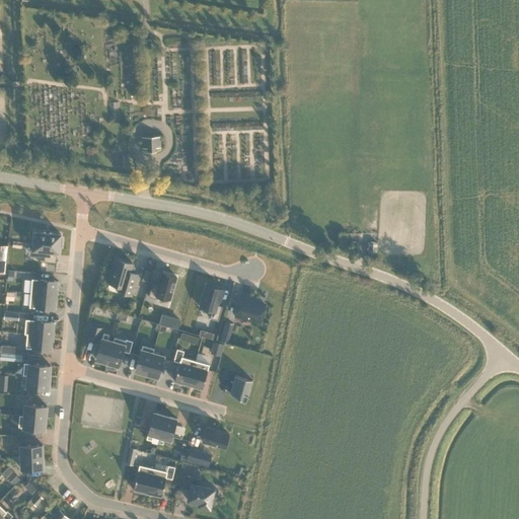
[(122,110),(121,101),(112,101),(112,110),(122,110)]
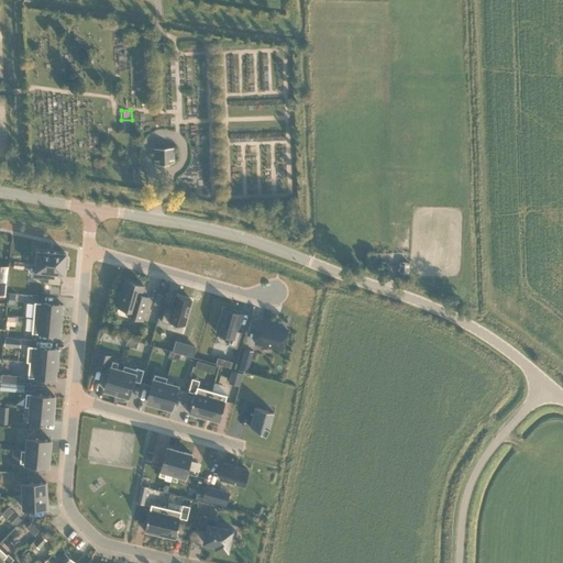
[(176,158),(176,147),(155,148),(156,159),(161,159),(162,164),(172,163),(170,159),(176,158)]
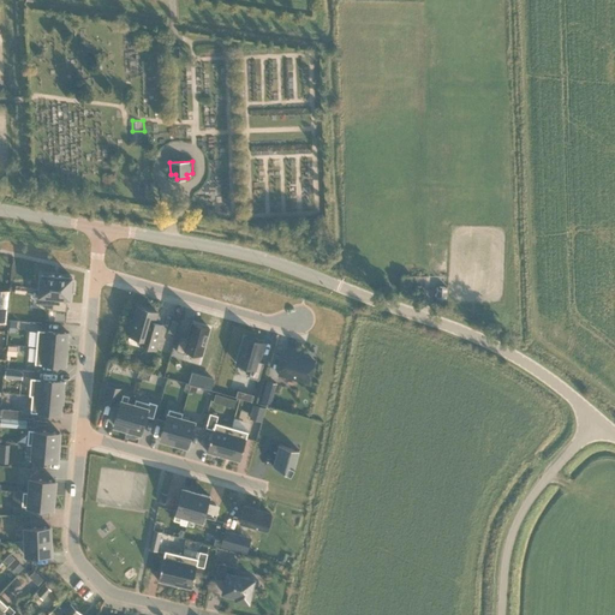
[(41,274),(40,296),(53,297),(53,304),(52,310),(55,310),(66,311),(67,302),(65,300),(65,299),(65,297),(70,298),(71,292),(72,292),(73,292),(73,282),(71,282),(72,276),(61,275),(59,275),(54,275),(54,274),(52,274),(41,274)]
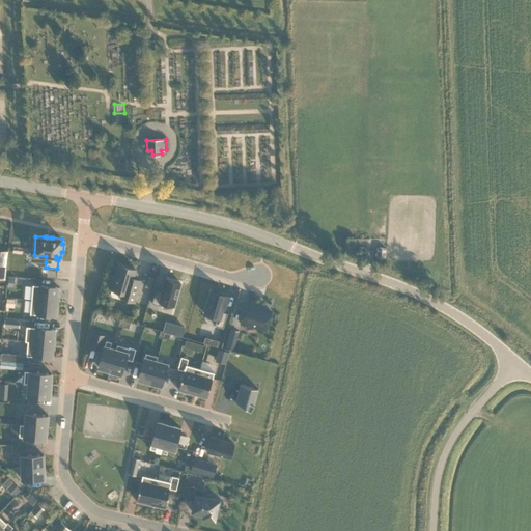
[(355,253),(356,238),(346,238),(345,252),(355,253)]
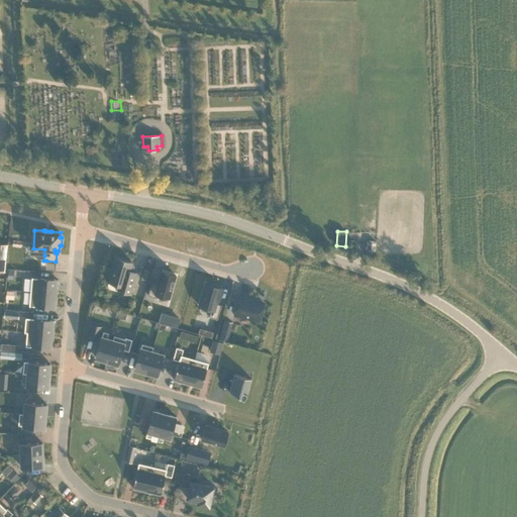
[(376,241),(368,240),(368,252),(375,252),(376,241)]
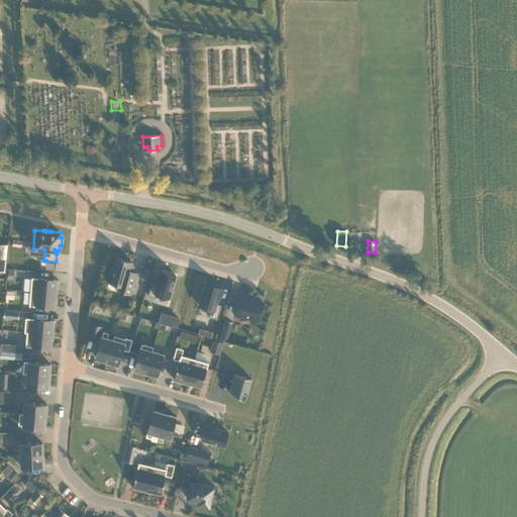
[(132,262),(115,256),(112,269),(109,268),(107,277),(109,278),(108,282),(119,284),(117,290),(130,294),(136,273),(130,271),(132,262)]
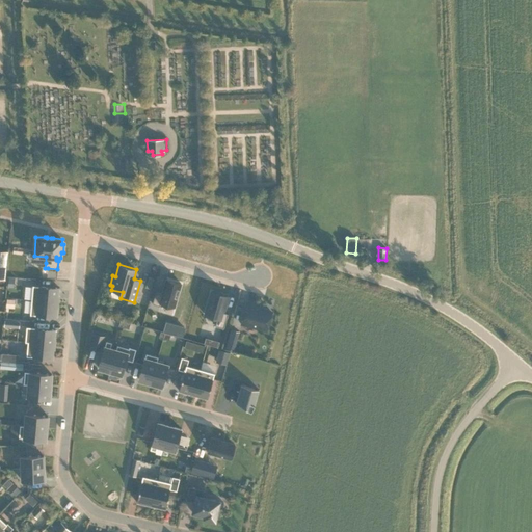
[(151,288),(154,278),(149,276),(145,286),(151,288)]
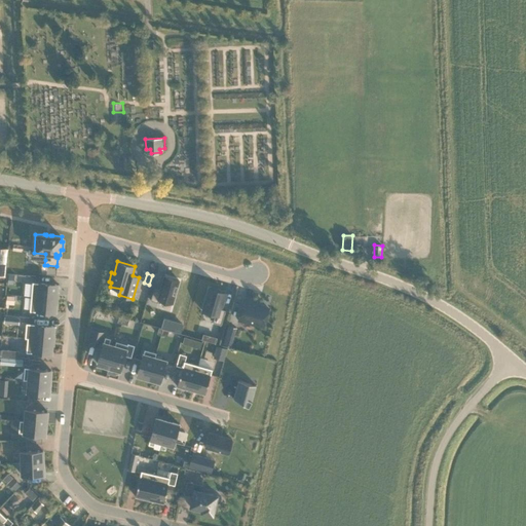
[(154,288),(151,300),(158,302),(158,300),(158,299),(173,303),(179,279),(164,275),(160,290),(159,290),(154,288)]
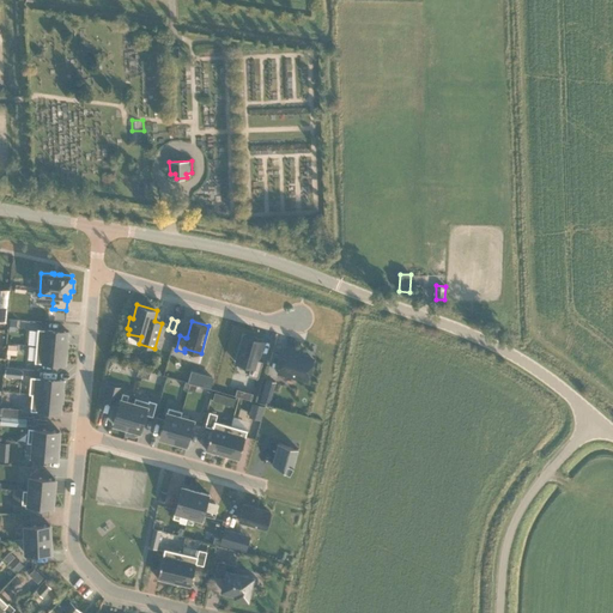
[(38,328),(36,345),(67,347),(68,331),(38,328)]
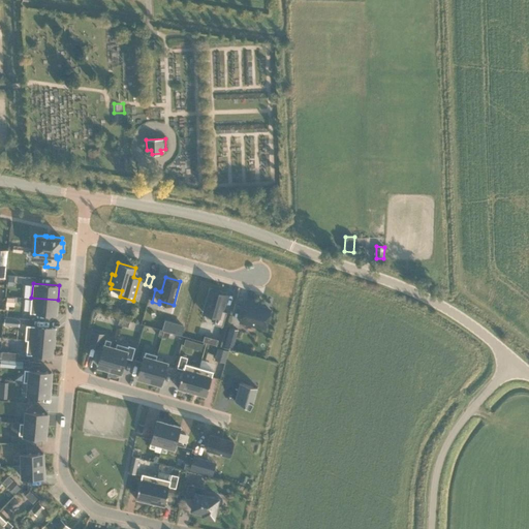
[(211,289),(204,312),(216,316),(216,317),(214,323),(222,325),(226,311),(223,310),(222,310),(222,309),(223,309),(223,308),(222,308),(223,304),(224,304),(224,303),(226,294),(211,289)]
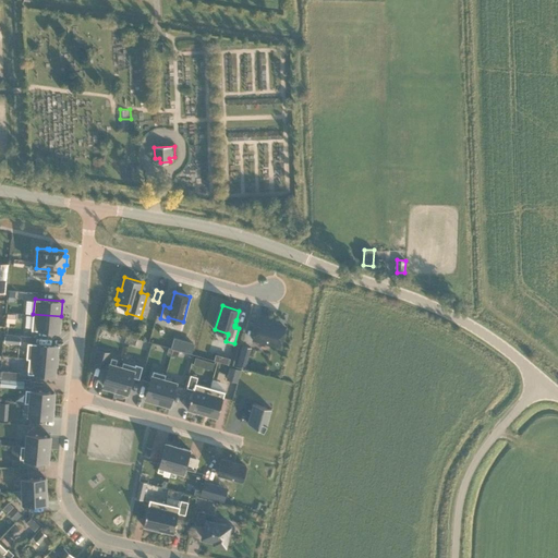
[(8,313),(7,322),(15,323),(16,314),(8,313)]
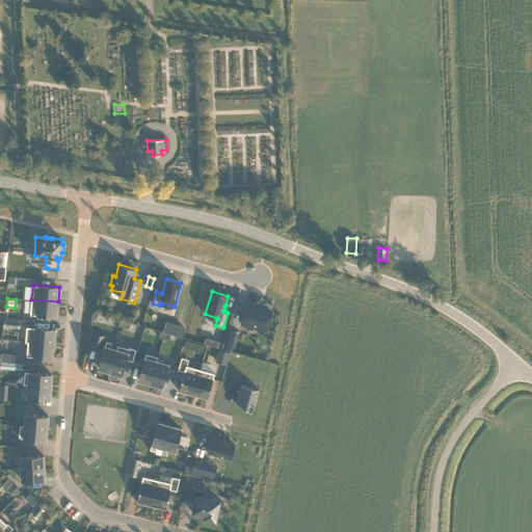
[(31,299),(30,314),(56,317),(58,301),(31,299)]
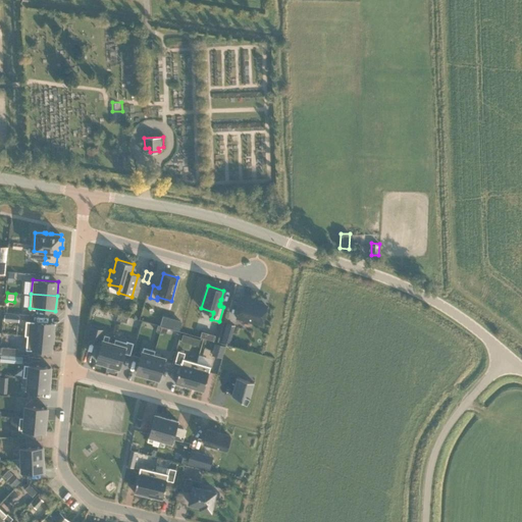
[(243,296),(237,317),(252,321),(253,320),(262,322),(267,306),(251,301),(252,299),(243,296)]
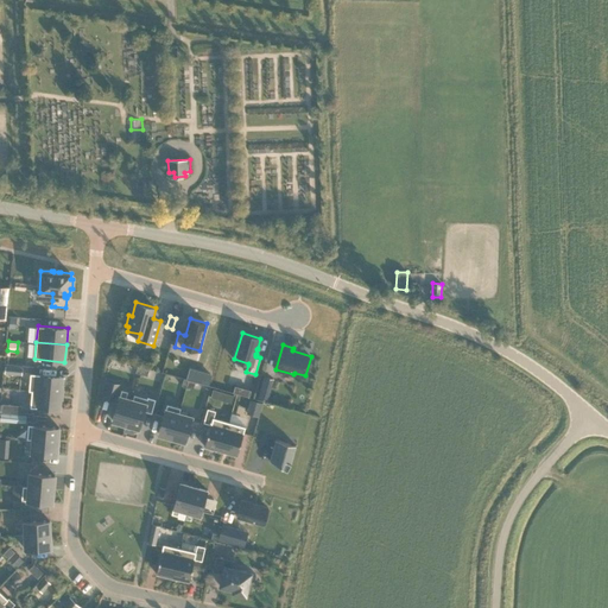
[(31,373),(29,390),(32,390),(62,393),(63,375),(31,373)]
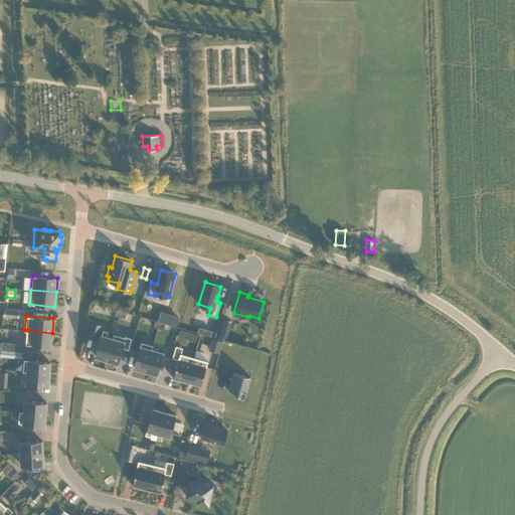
[(231,321),(223,318),(221,326),(228,328),(231,321)]
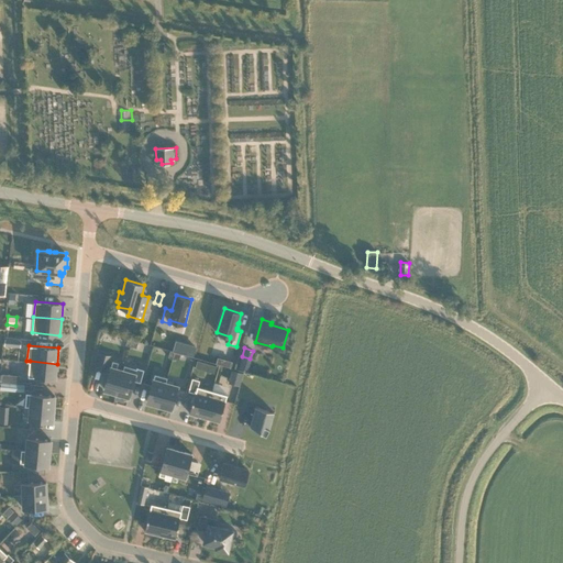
[(101,352),(97,367),(107,370),(111,355),(101,352)]
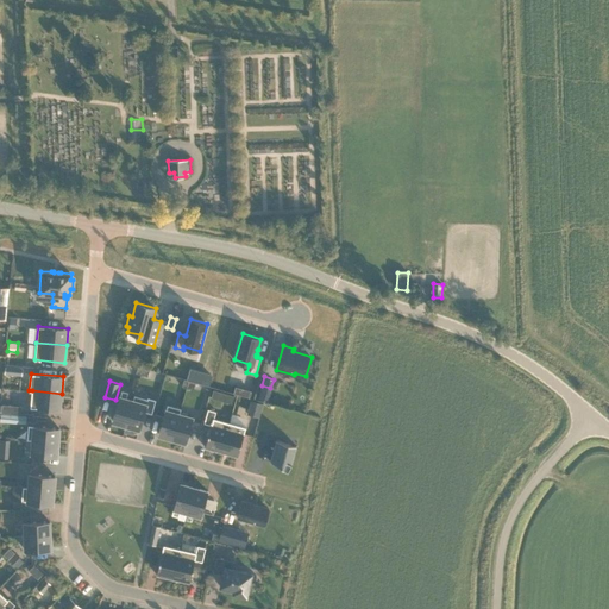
[(213,388),(212,396),(219,399),(221,390),(213,388)]
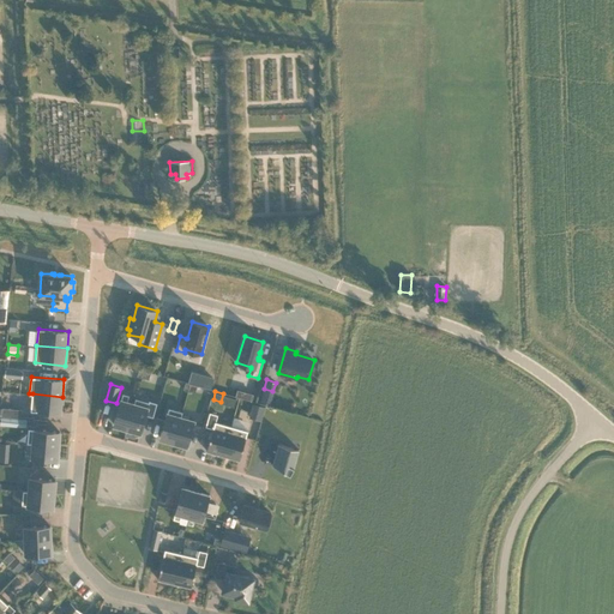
[(120,401),(114,423),(127,427),(134,403),(127,402),(128,399),(130,395),(122,392),(121,397),(120,401)]
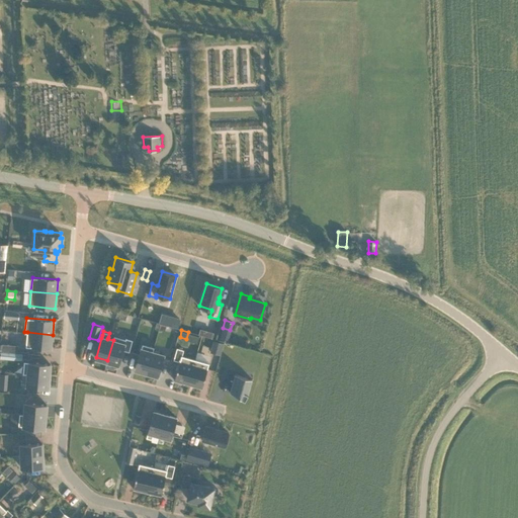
[(27,332),(25,347),(52,349),(53,335),(27,332)]
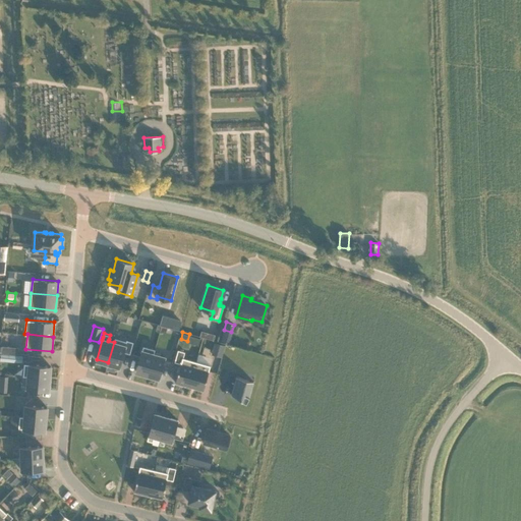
[(114,342),(108,362),(119,366),(124,351),(130,353),(133,341),(126,339),(126,341),(115,337),(114,340),(114,342)]
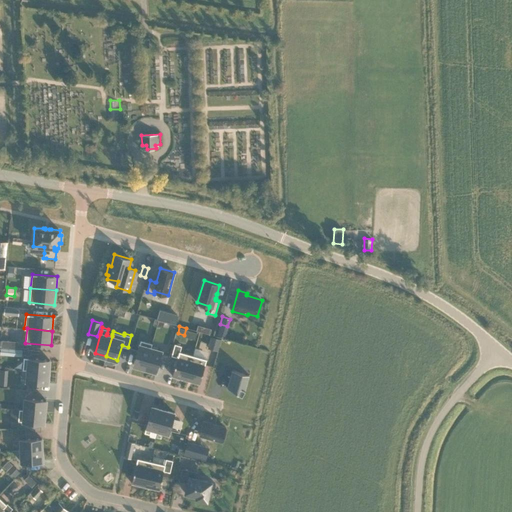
[(211,337),(209,347),(217,350),(220,339),(211,337)]
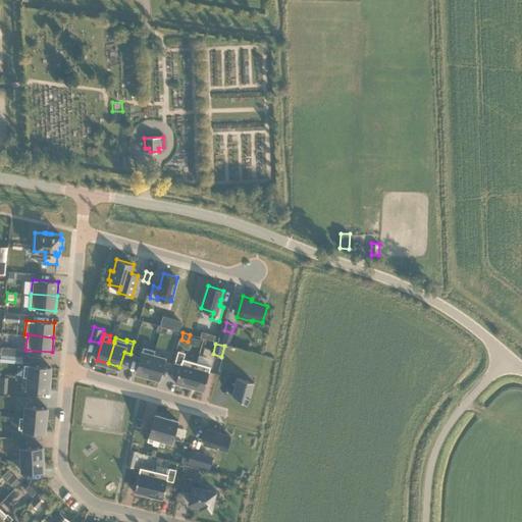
[(144,346),(136,371),(148,374),(154,354),(155,350),(144,346)]
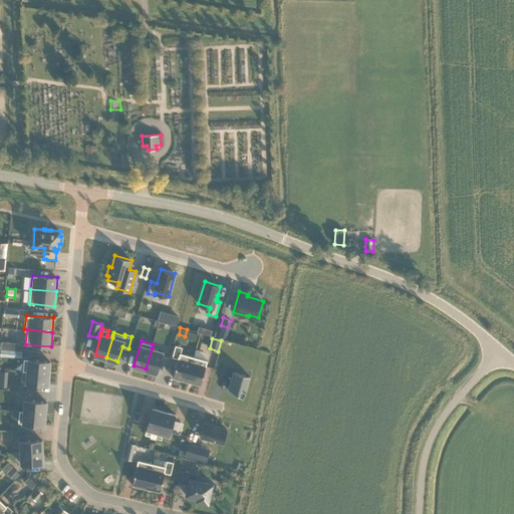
[(176,344),(172,356),(178,358),(173,376),(187,380),(194,356),(181,352),(183,346),(176,344)]
